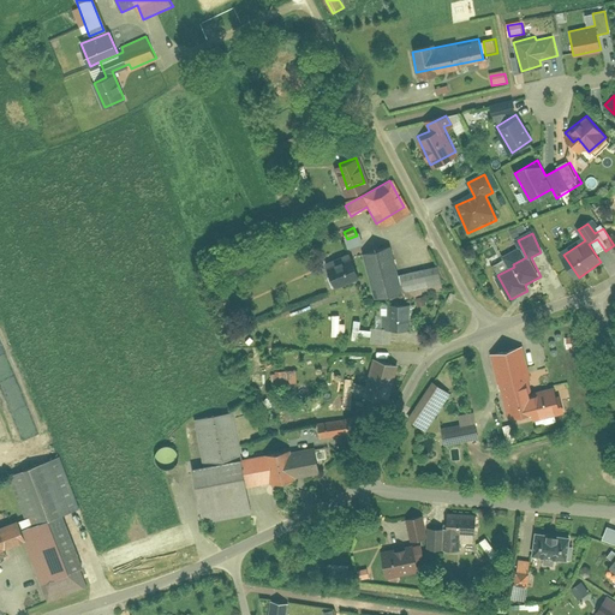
[(364,248),(374,294),(440,280),(436,263),(396,272),(390,243),(364,248)]
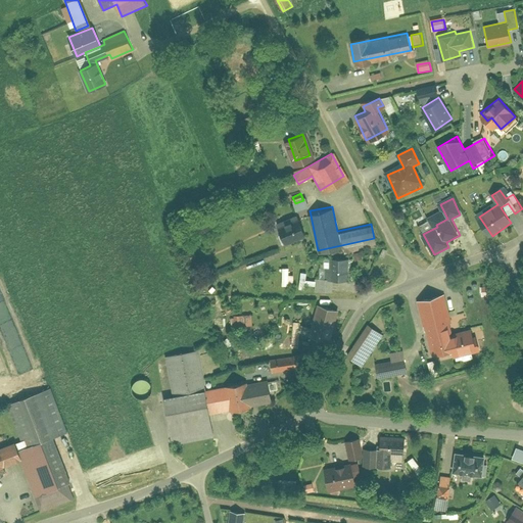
[(300,235),(296,222),(274,229),(279,243),(300,235)]
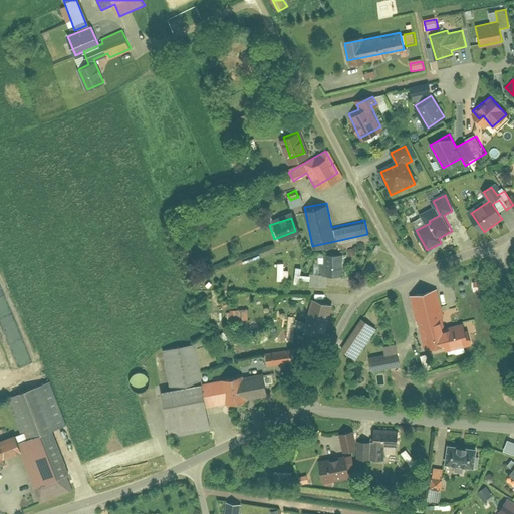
[(340,252),(321,251),(321,271),(340,271),(340,252)]
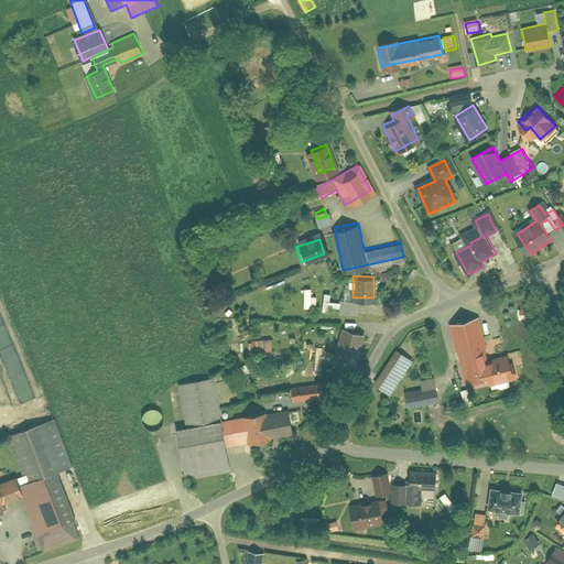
[(507,350),(485,357),(473,314),(448,322),(465,380),(489,372),(490,378),(512,371),(507,350)]
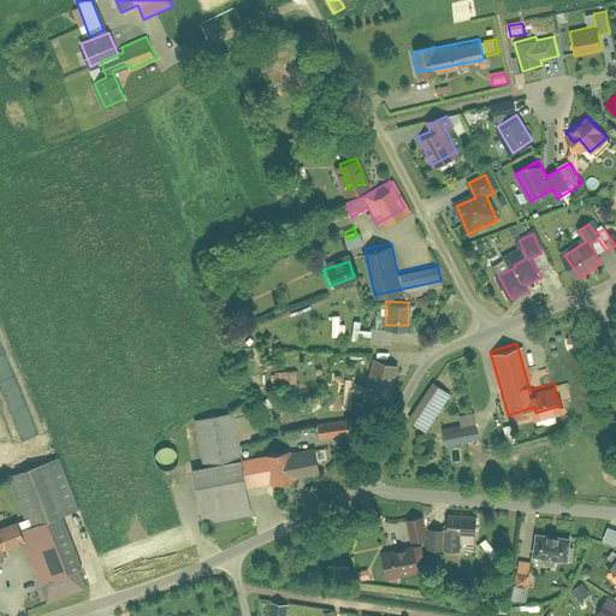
[(395,367),(374,361),(365,394),(385,401),(395,367)]
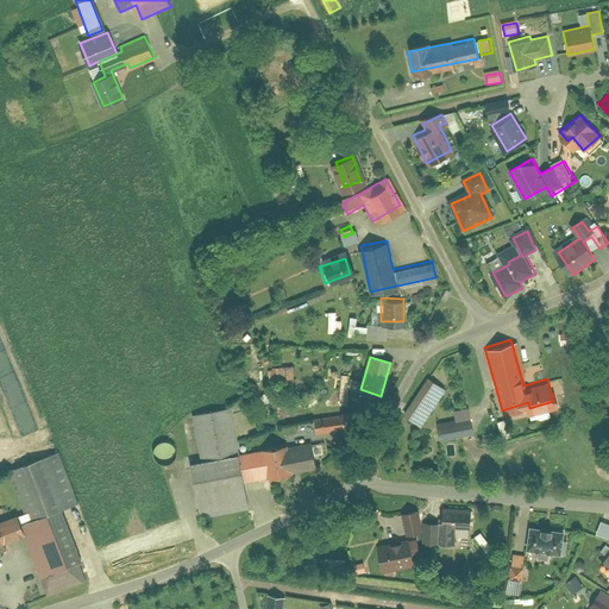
[(343,378),(340,393),(350,394),(351,380),(343,378)]
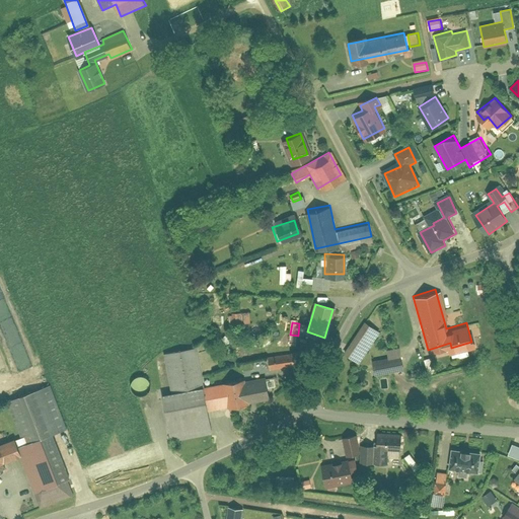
[(361,322),(343,350),(358,360),(375,331),(361,322)]
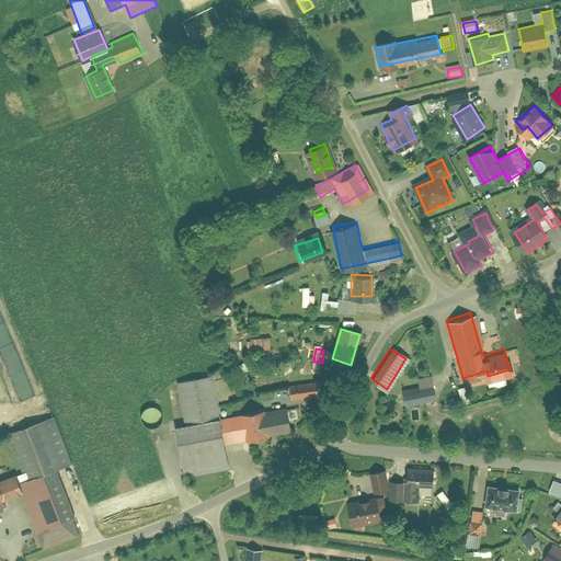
[(322,363),(313,362),(312,375),(321,375),(322,363)]
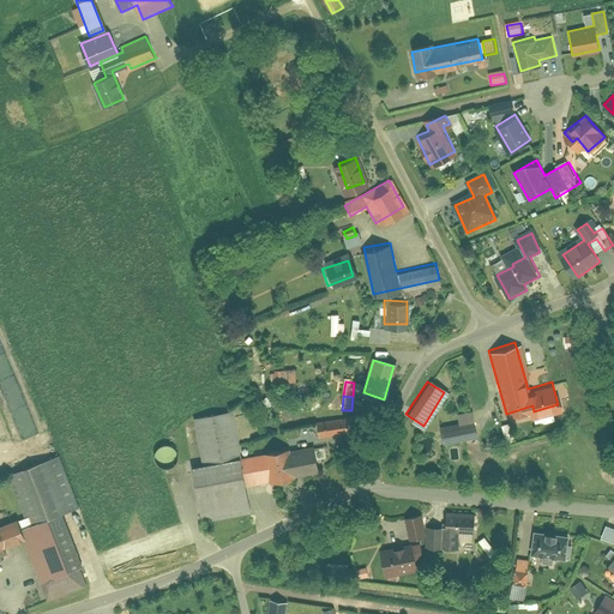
[(188,461),(197,515),(251,506),(247,481),(318,469),(314,446),(287,451),(286,445),(246,451),(240,409),(202,415),(209,457),(188,461)]
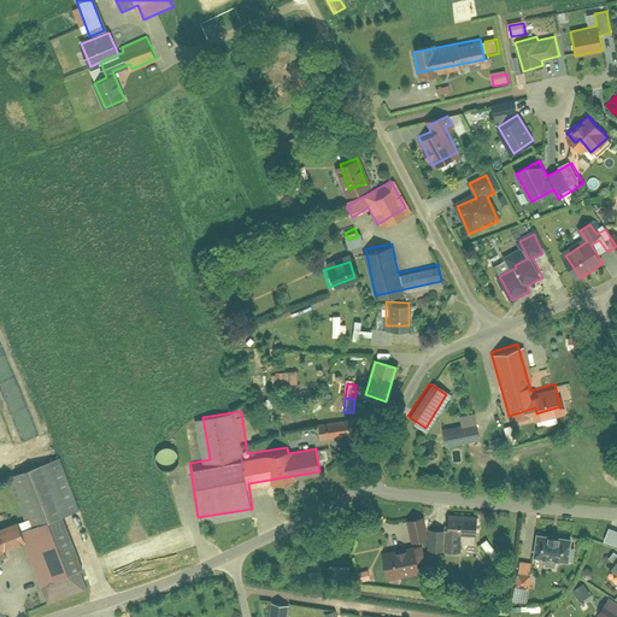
[(371,412),(317,424),(319,439),(374,427),(371,412)]
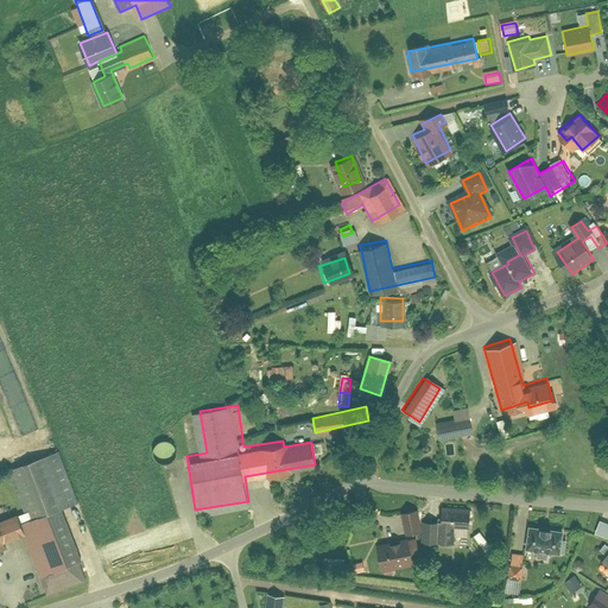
[(468,415),(435,420),(438,439),(472,434),(468,415)]
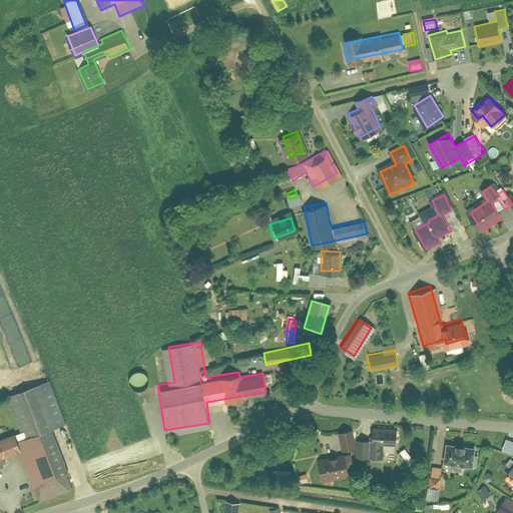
[(148,382),(149,378),(148,375),(146,372),(145,371),(142,370),(140,369),(137,370),(136,370),(133,372),(131,375),(131,379),(131,381),(132,382),(134,385),(137,386),(141,387),(144,386),(146,384),(148,382)]
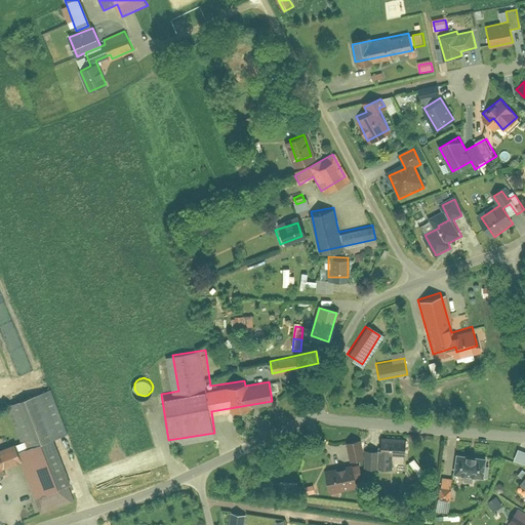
[(0,467),(17,459),(39,511),(73,496),(48,439),(68,431),(45,378),(9,394),(31,446),(21,450),(16,442),(0,449),(0,467)]
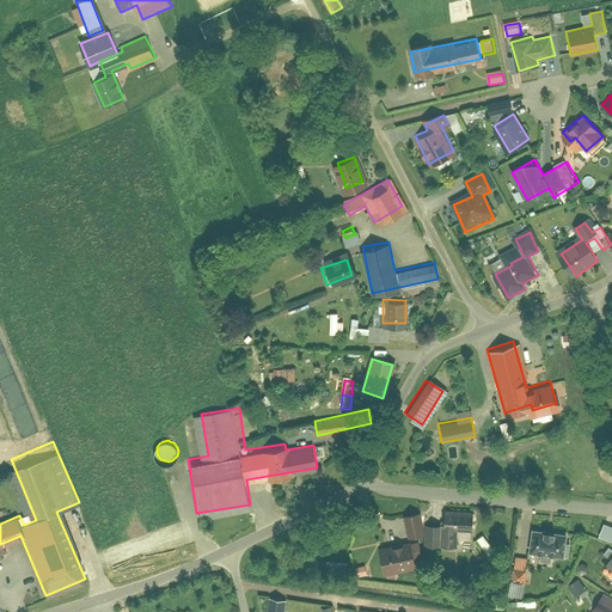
[(404,510),(408,528),(420,526),(416,508),(404,510)]
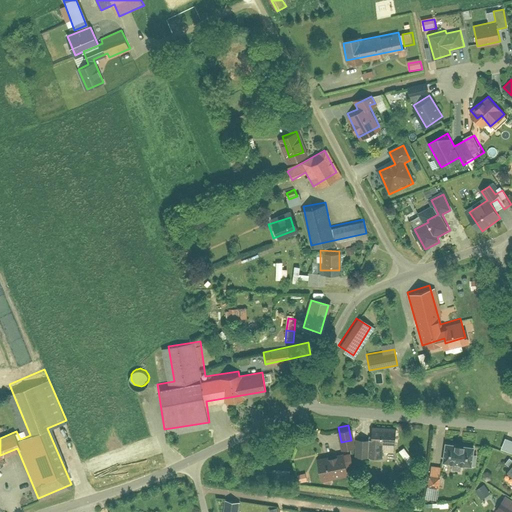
[(367,428),(366,436),(357,435),(355,452),(382,454),(382,447),(391,447),(392,430),(367,428)]
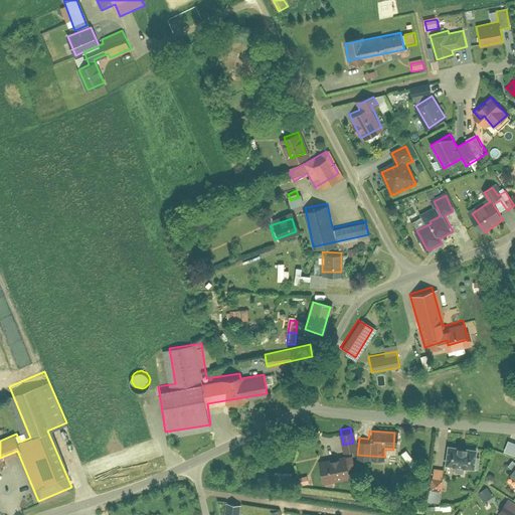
[(279,441),(259,451),(262,458),(283,448),(279,441)]
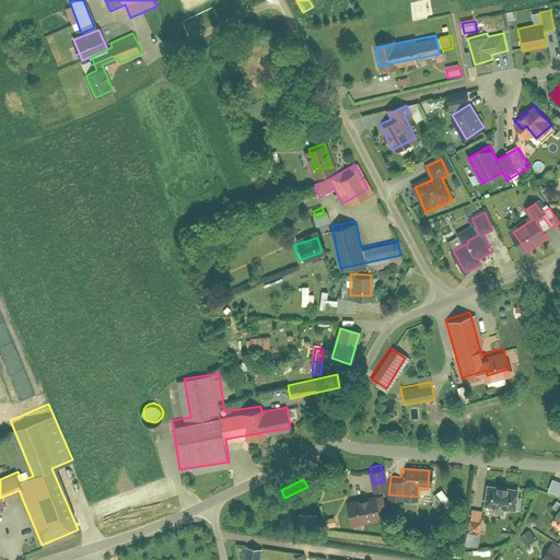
[(521,487),(488,482),(485,504),(521,509),(522,497),(518,497),(521,487)]
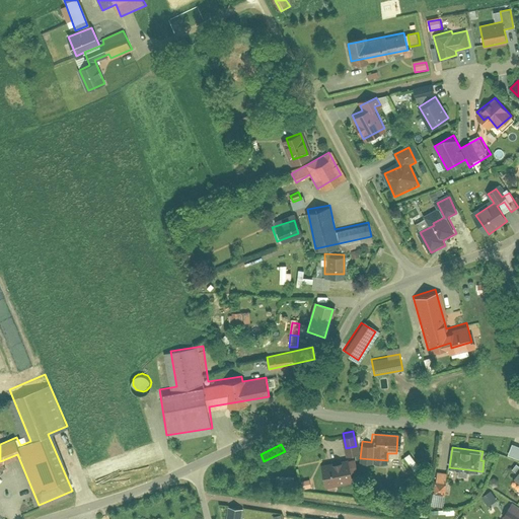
[(347,458),(321,464),(325,482),(351,476),(347,458)]
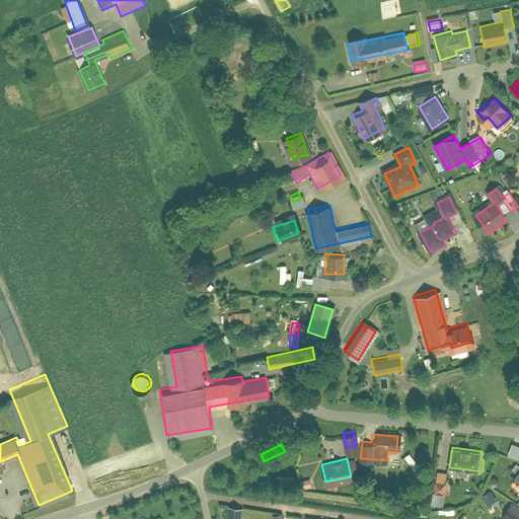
[(278,475),(277,487),(287,488),(288,476),(278,475)]
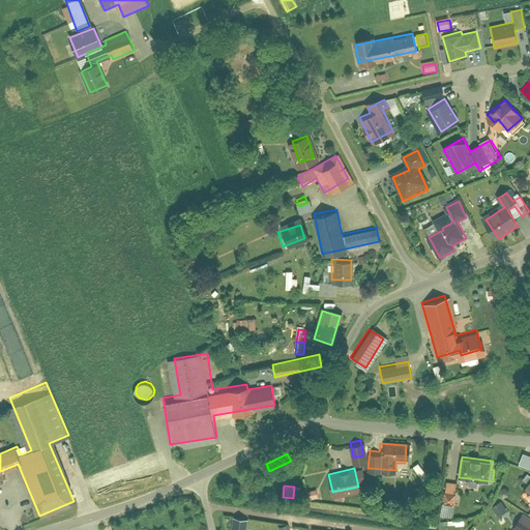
[(458,494),(447,492),(444,503),(455,506),(458,494)]
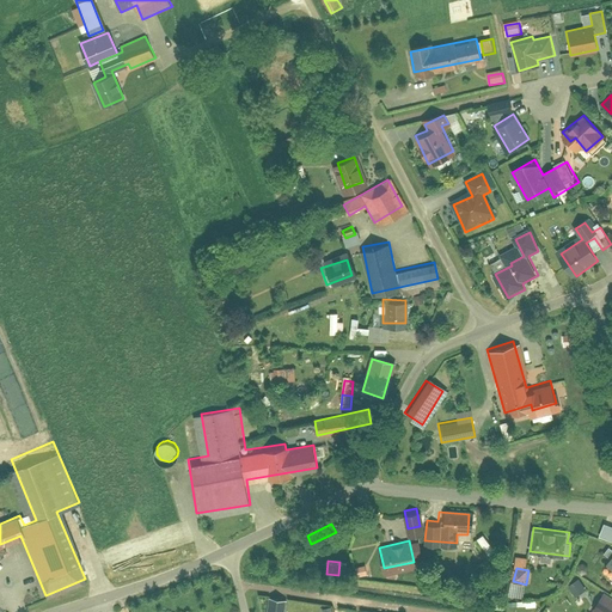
[(611,611),(611,600),(599,594),(588,611),(611,611)]
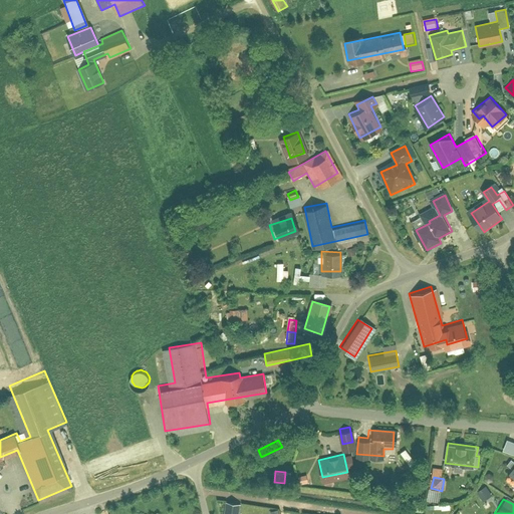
[(227,503),(224,513),(239,513),(241,506),(227,503)]
